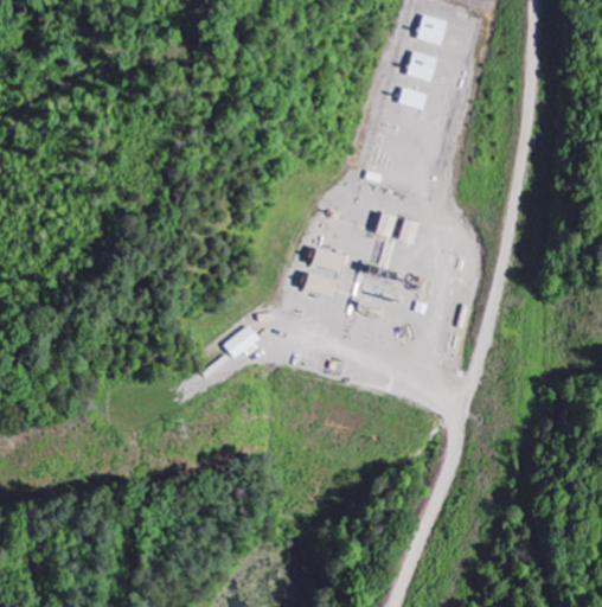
[(416,38),(440,45),(446,20),(422,14),(416,38)]
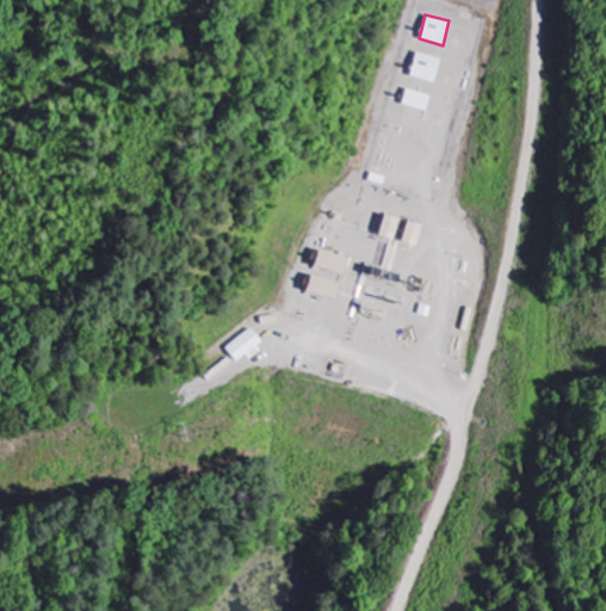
[(432,81),(437,55),(413,51),(408,76),(432,81)]
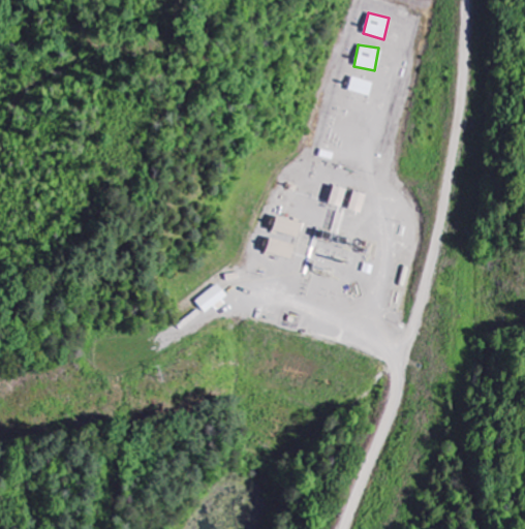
[(295,236),(298,221),(275,216),(272,231),(295,236)]
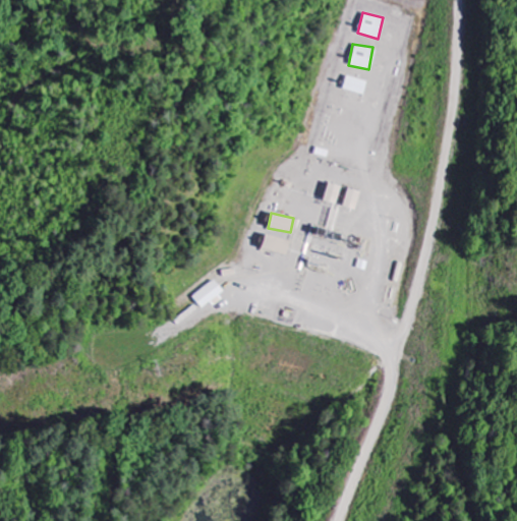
[(283,254),(287,240),(266,233),(262,247),(283,254)]
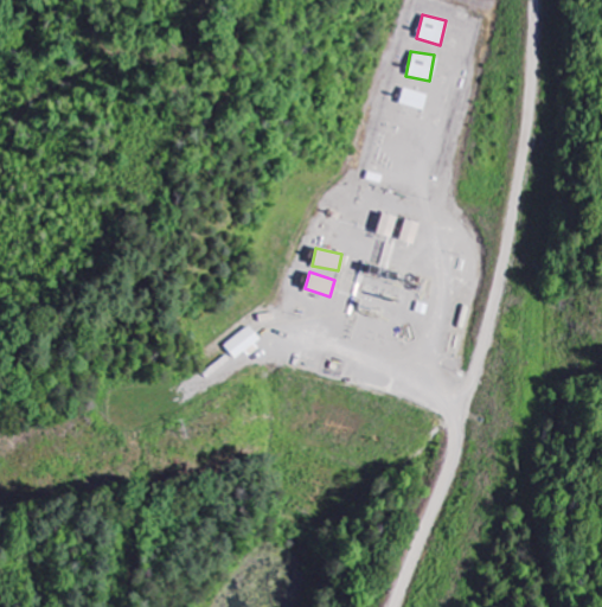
[(235,359),(262,340),(251,325),(223,343),(235,359)]
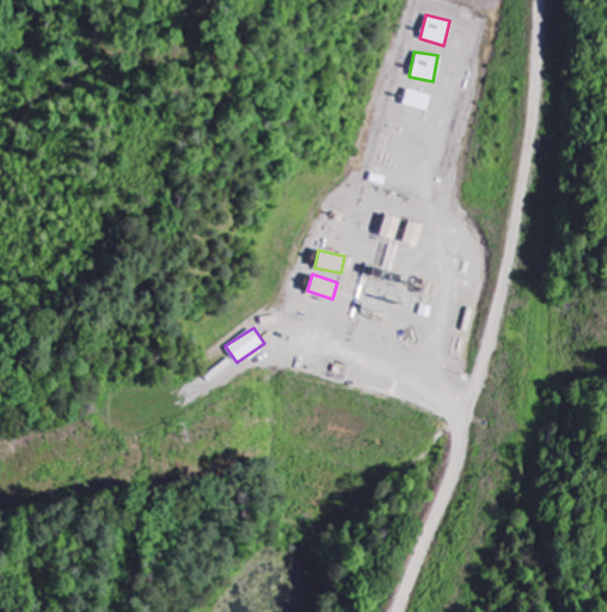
All buildings are outlined.
